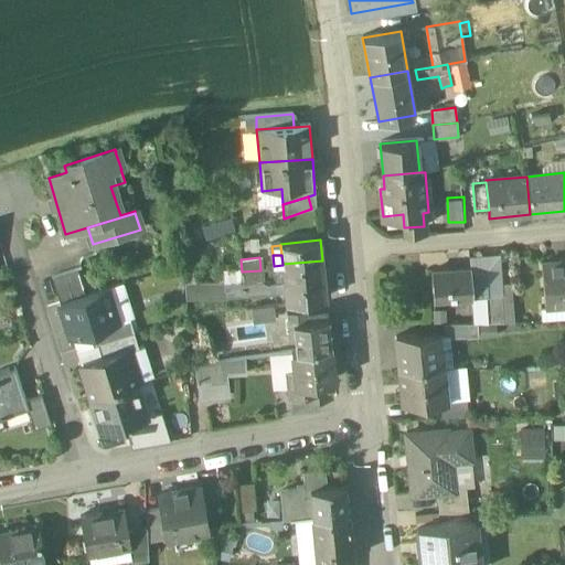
[(564,259),(541,263),(544,307),(564,305),(564,259)]
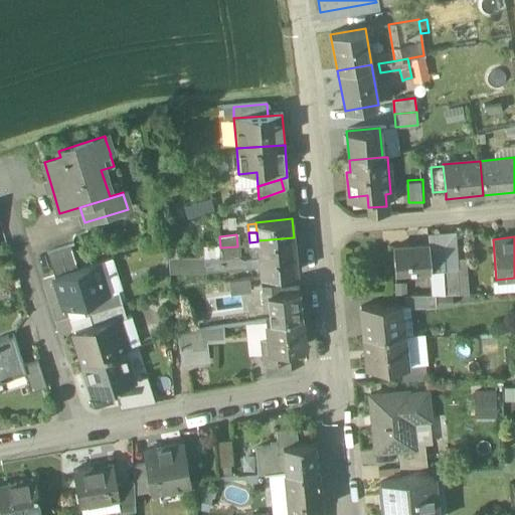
[(294,237),(258,240),(258,241),(258,249),(259,259),(295,254),(294,237)]
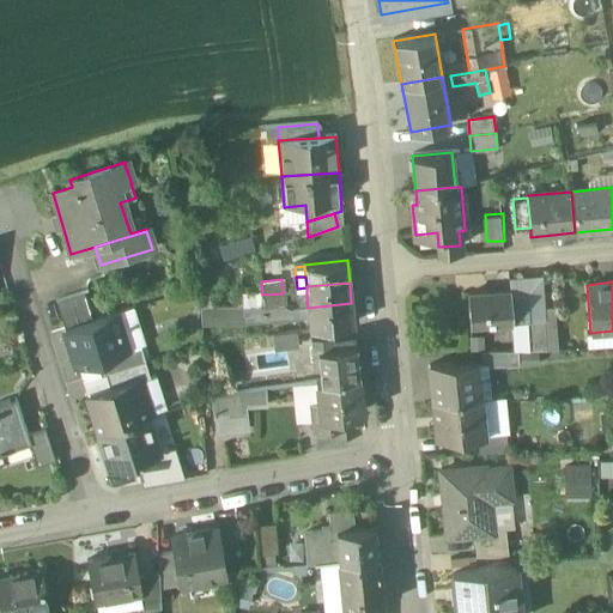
[(307,287),(297,289),(298,298),(307,297),(307,287)]
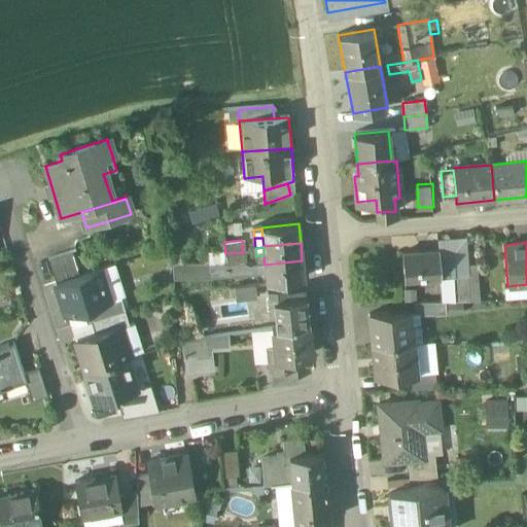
[(438,250),(401,253),(403,280),(440,277),(441,277),(438,253),(438,250)]
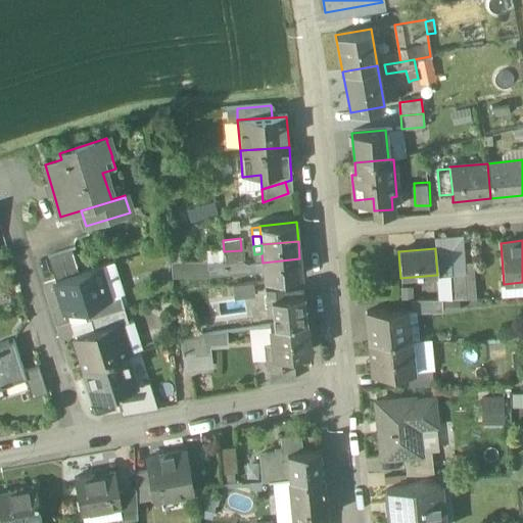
[(78,273),(70,249),(48,256),(55,280),(78,273)]
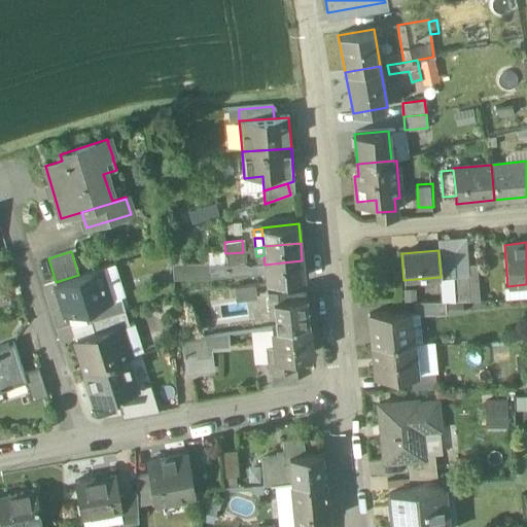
[(243,252),(225,253),(226,265),(227,265),(244,262),(243,252)]
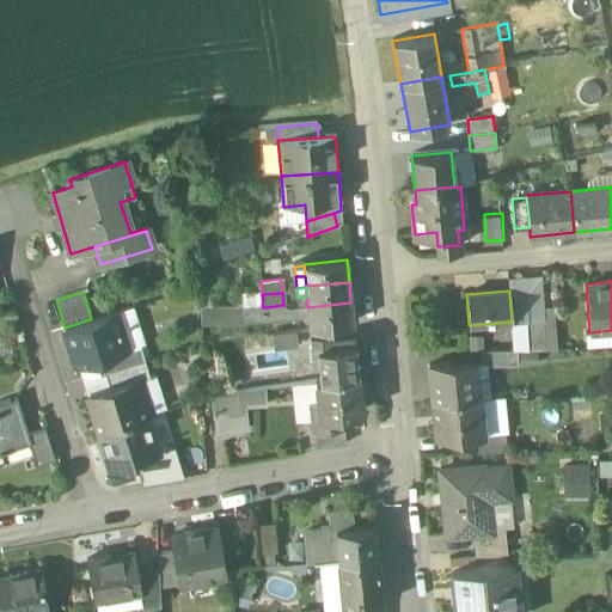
[(525,293),(509,294),(512,322),(527,320),(525,293)]
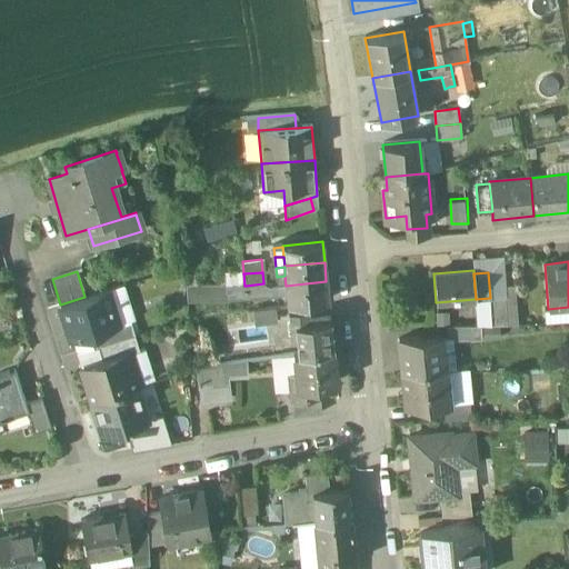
[(326,281),(286,286),(287,295),(288,306),(328,301),(326,281)]
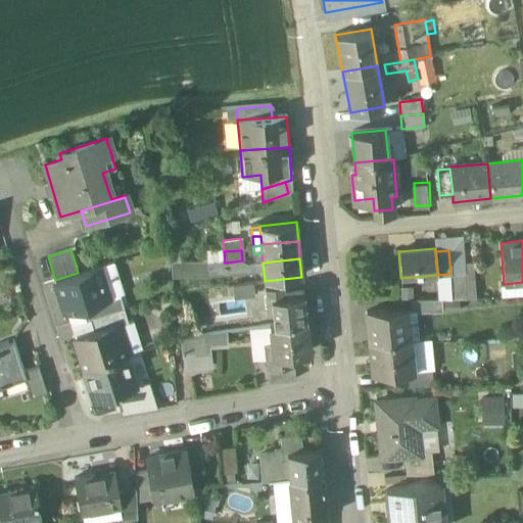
[(243,273),(242,260),(226,263),(227,274),(243,273)]
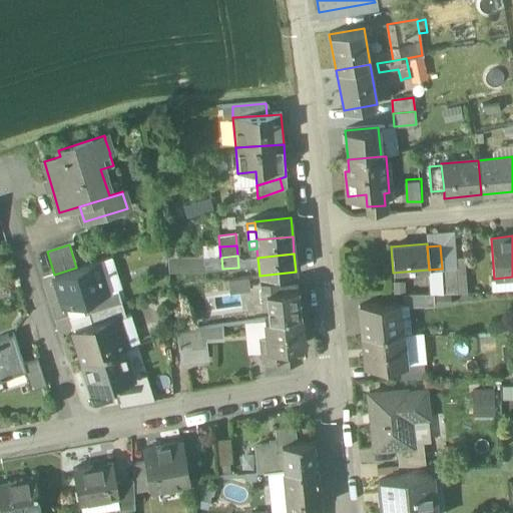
[(250,259),(242,260),(237,255),(238,268),(250,267),(250,259)]
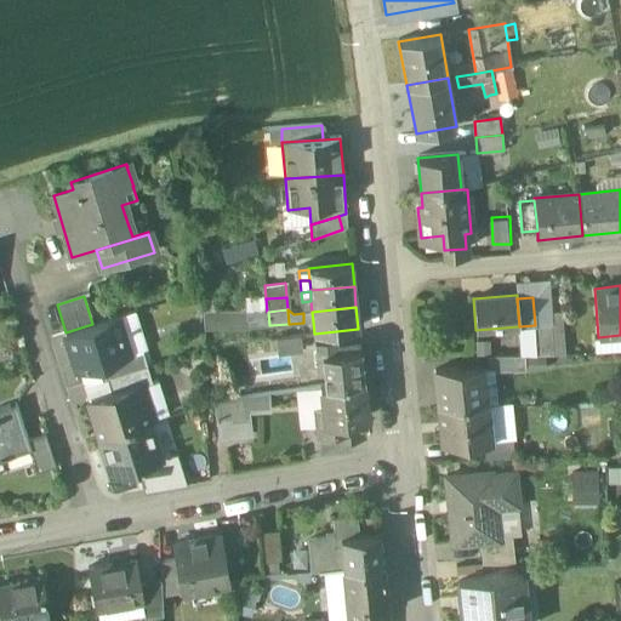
[(92,324),(66,332),(78,371),(96,365),(142,351),(146,349),(134,312),(92,324)]
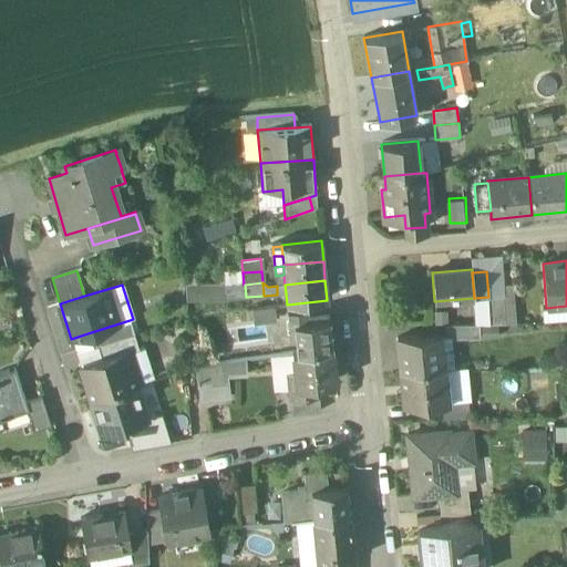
[(196,296),(193,285),(185,285),(186,301),(222,301),(229,299),(229,296),(196,296)]
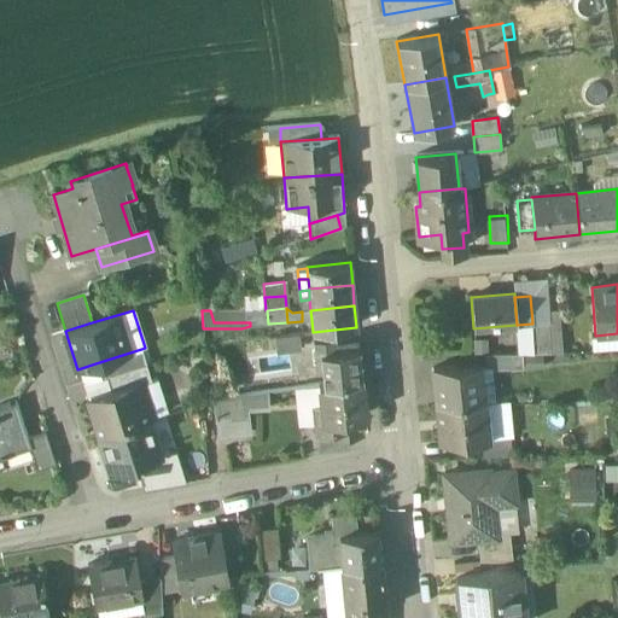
[(249,310),(210,310),(214,322),(250,322),(249,310)]
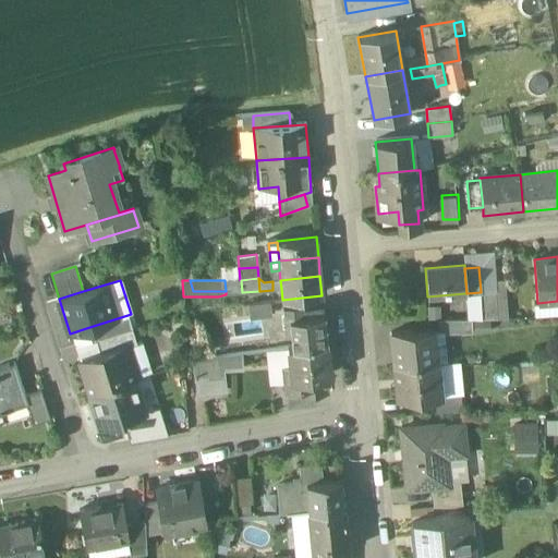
[(241,280),(240,280),(225,280),(226,291),(226,294),(242,292),(241,280)]
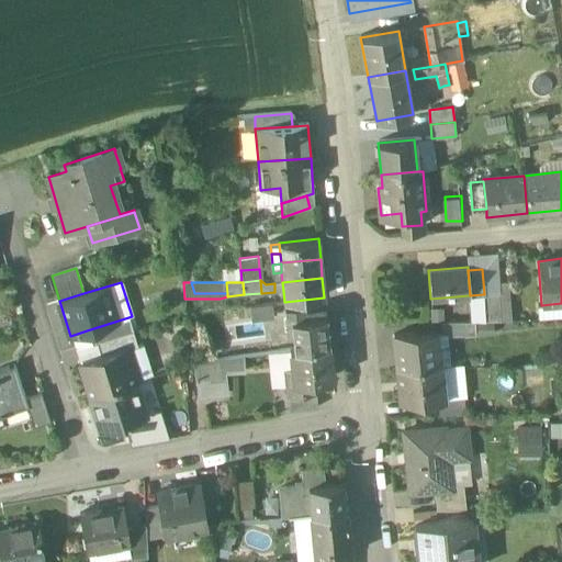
[(282,282),(274,283),(274,292),(283,291),(282,282)]
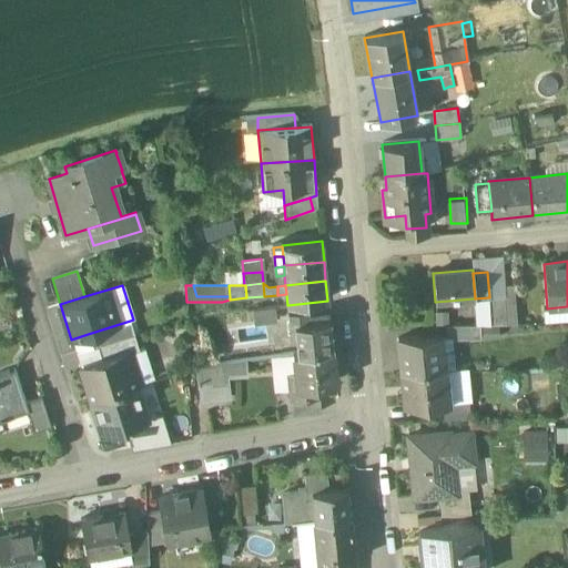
[(504,296),(489,297),(475,298),(474,298),(476,324),(480,324),(517,324),(514,285),(504,285),(504,296)]
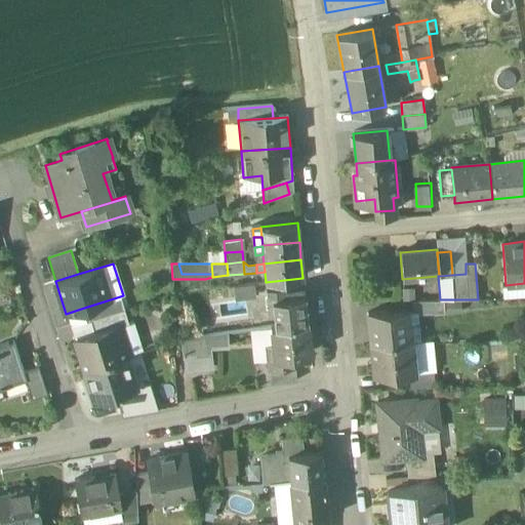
[(255,284),(235,286),(237,309),(257,307),(255,284)]
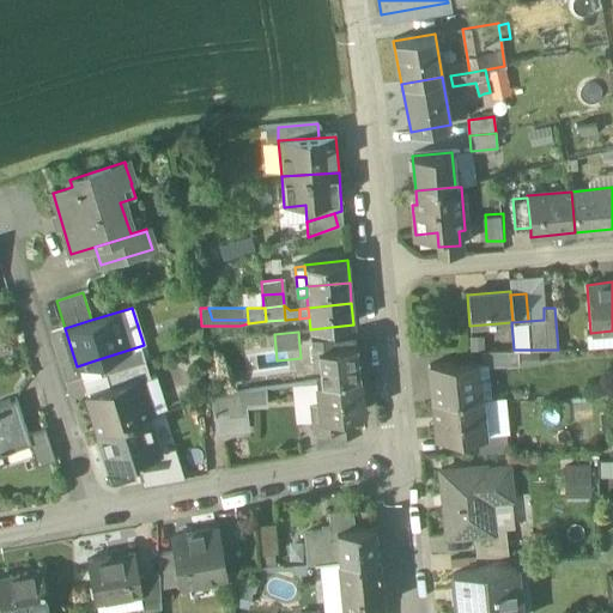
[(354,332),(332,335),(333,347),(356,344),(354,332)]
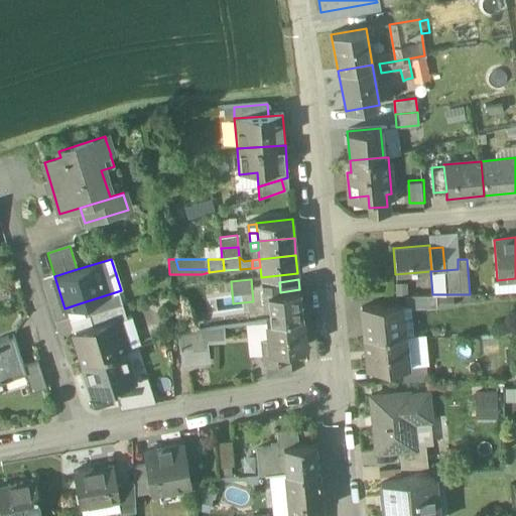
[(279,282),(261,284),(264,309),(268,309),(267,293),(280,292),(279,282)]
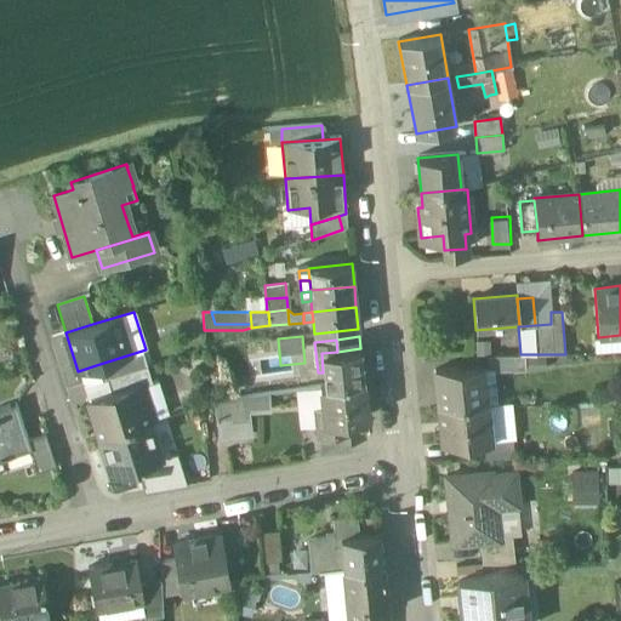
[(337,352),(322,353),(323,372),(325,387),(363,382),(360,348),(337,352)]
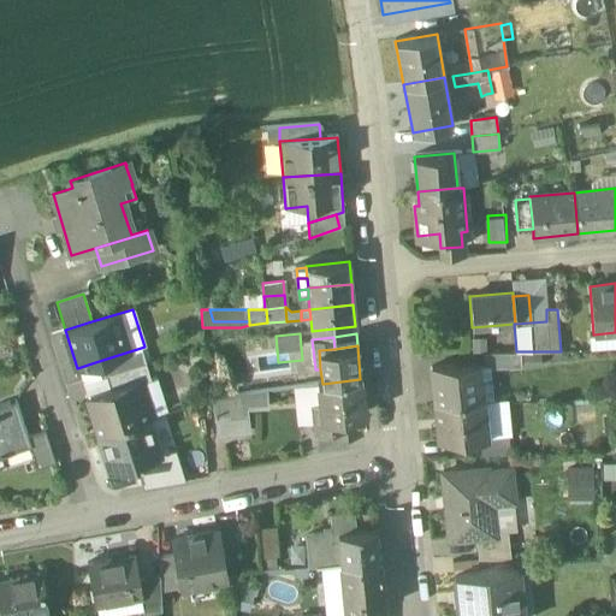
[(141,348),(95,362),(100,378),(106,375),(146,363),(141,348)]
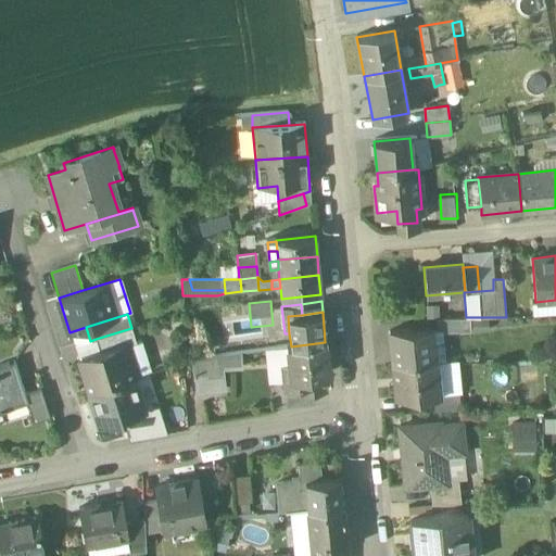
[(470,332),(470,317),(466,317),(438,318),(438,329),(438,332),(442,332),(470,332)]
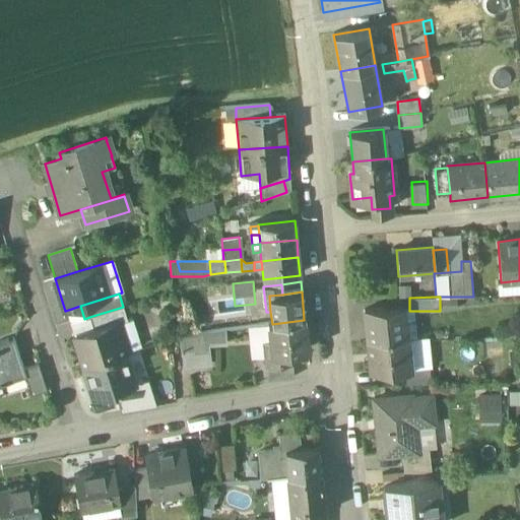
[(123,307),(89,317),(93,329),(116,322),(116,324),(128,321),(123,307)]
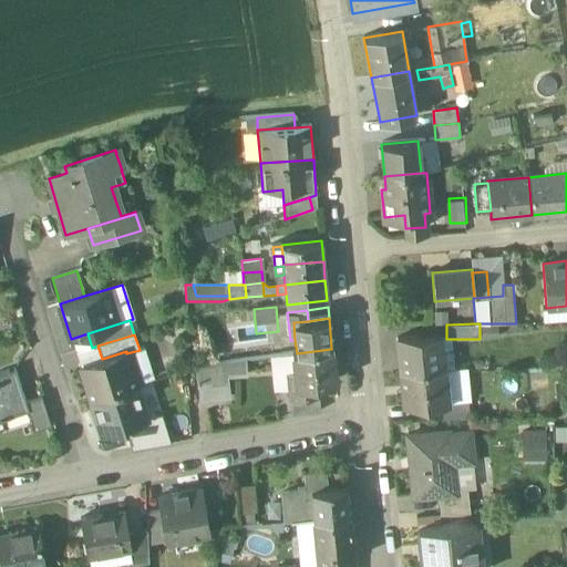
[(446,336),(437,337),(440,369),(444,368),(444,369),(444,370),(453,370),(451,339),(446,339),(446,336)]
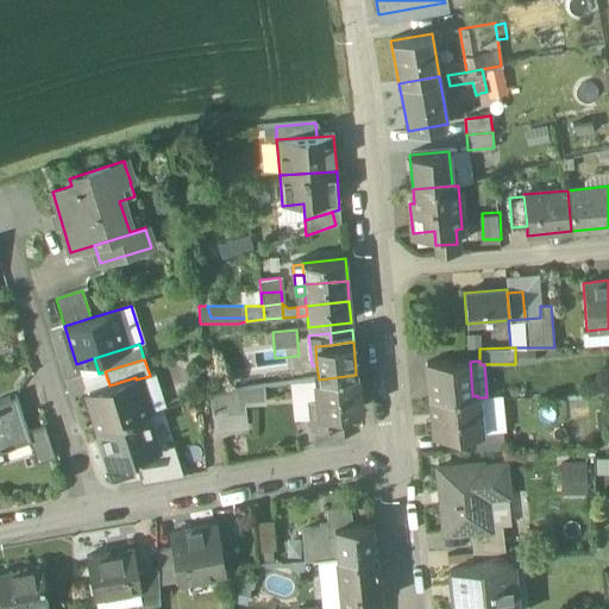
[(470,362),(450,364),(450,362),(429,363),(431,376),(428,377),(431,401),(477,396),(477,395),(472,396),(470,362)]
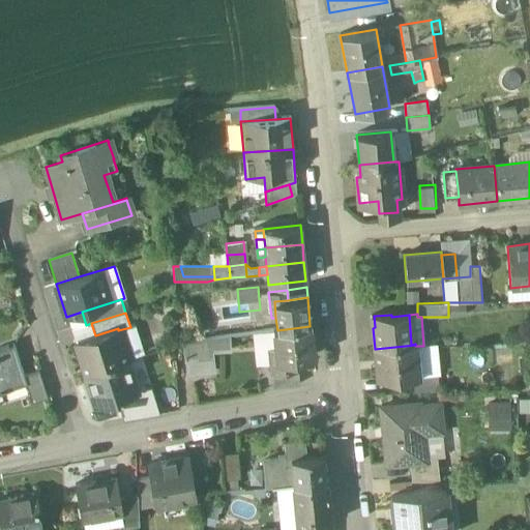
[(95,335),(75,342),(84,374),(127,360),(127,358),(143,353),(135,325),(130,327),(118,330),(118,328),(95,335)]
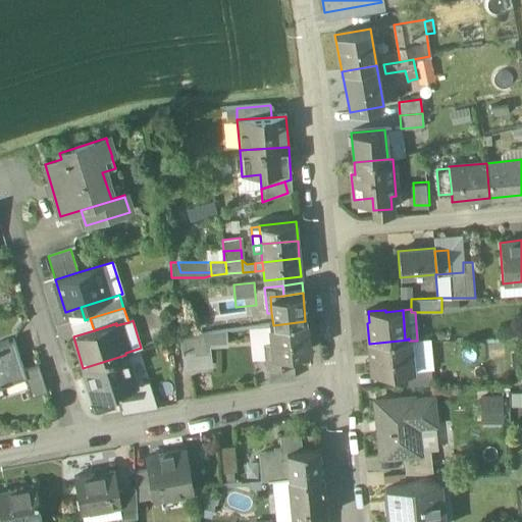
[(273,325),(269,326),(269,325),(268,325),(270,342),(264,343),(267,368),(294,365),(293,354),(309,352),(306,321),(305,321),(273,325)]
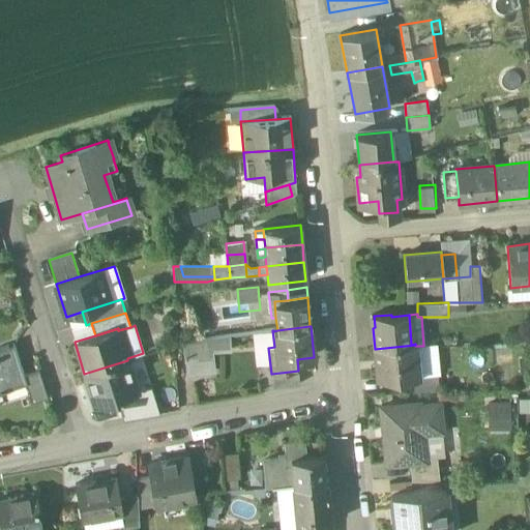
[(229,336),(206,339),(208,352),(230,350),(229,336)]
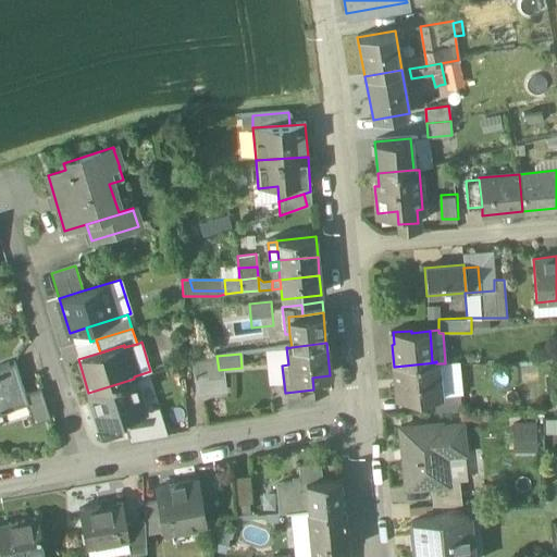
[(217,356),(195,360),(197,373),(219,370),(217,356)]
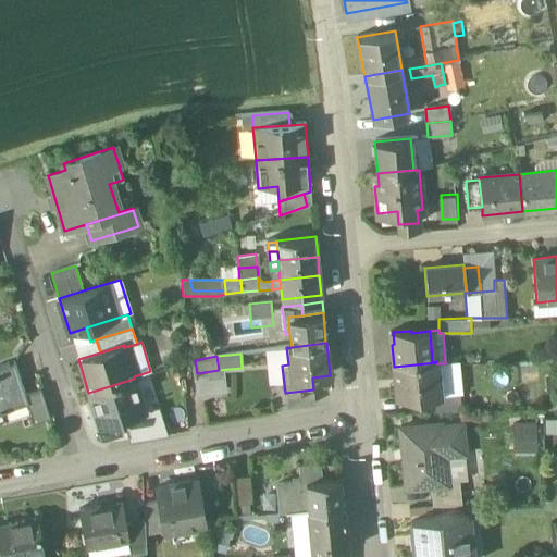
[(0,415),(1,415),(1,411),(27,403),(25,394),(14,361),(0,366),(0,415)]
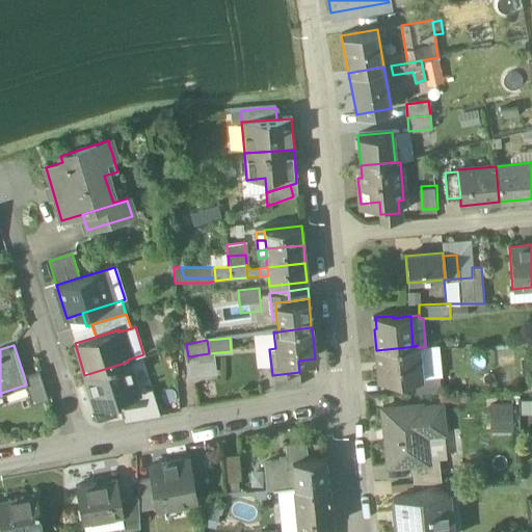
[(417,346),(376,350),(379,382),(415,379),(421,379),(420,377),(417,347),(417,346)]
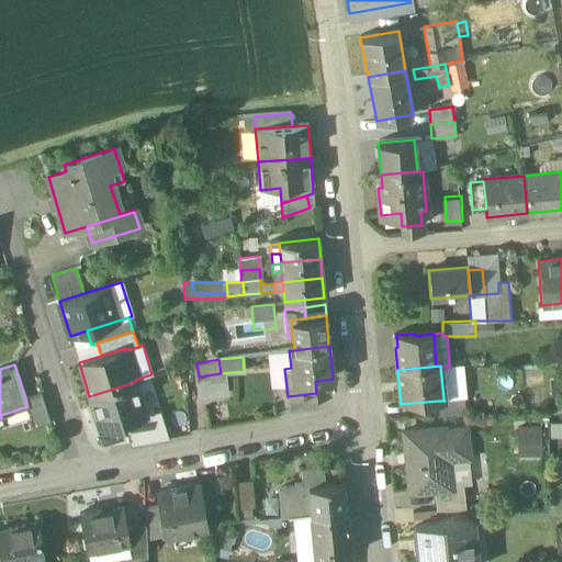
[(221,373),(199,377),(202,398),(224,395),(221,373)]
